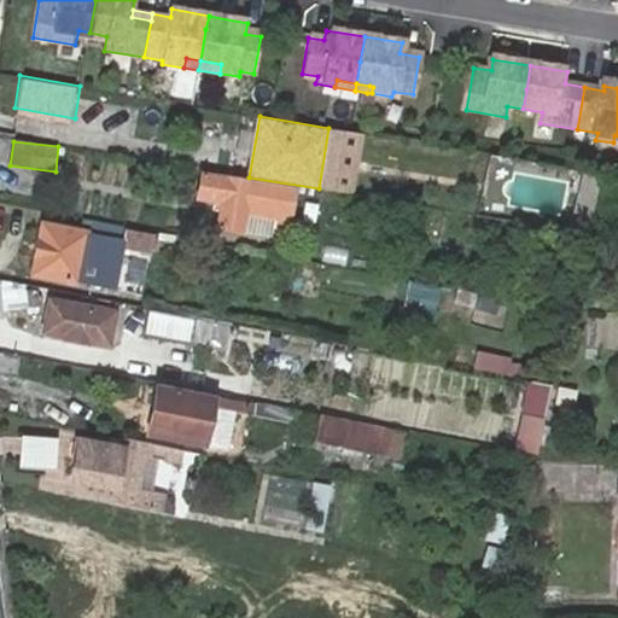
[(286,221),(292,187),(248,179),(246,184),(200,174),(196,199),(219,203),(214,229),(238,233),(242,213),(286,221)]
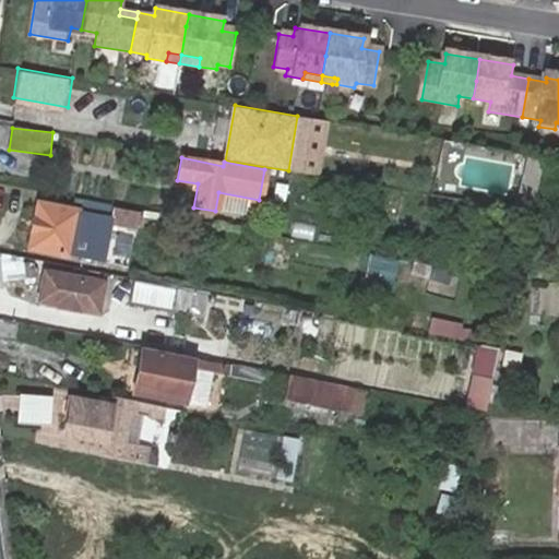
[(98,213),(37,202),(35,217),(32,217),(28,233),(33,234),(30,249),(67,254),(68,252),(82,256),(88,221),(96,223),(98,213)]
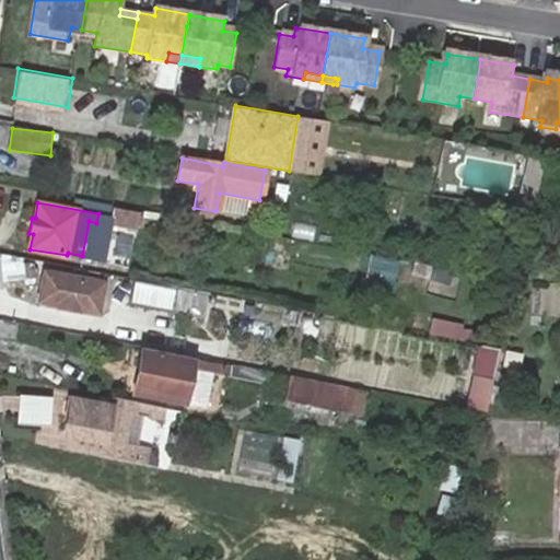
[(109,221),(135,226),(138,212),(112,207),(109,221)]
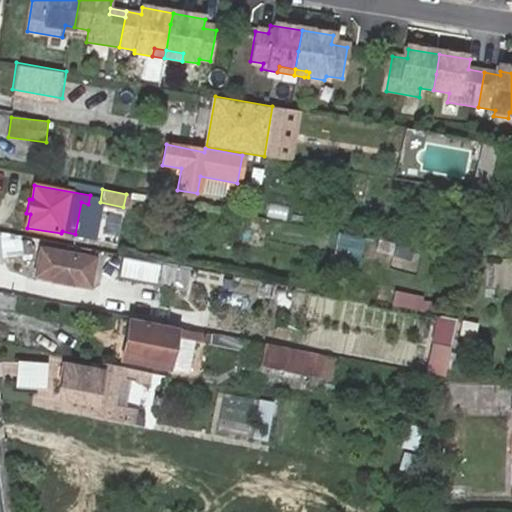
[(116,237),(120,214),(107,211),(102,234),(116,237)]
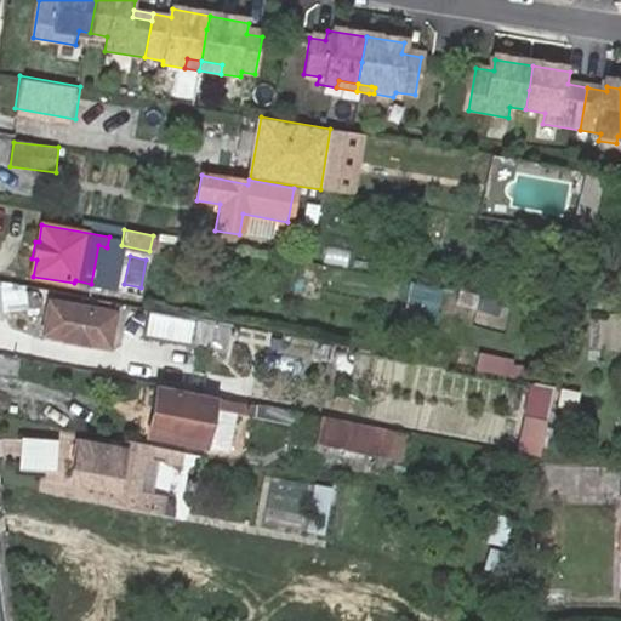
[(108,348),(114,318),(47,305),(43,335),(63,340),(62,343),(86,348),(87,343),(108,348)]
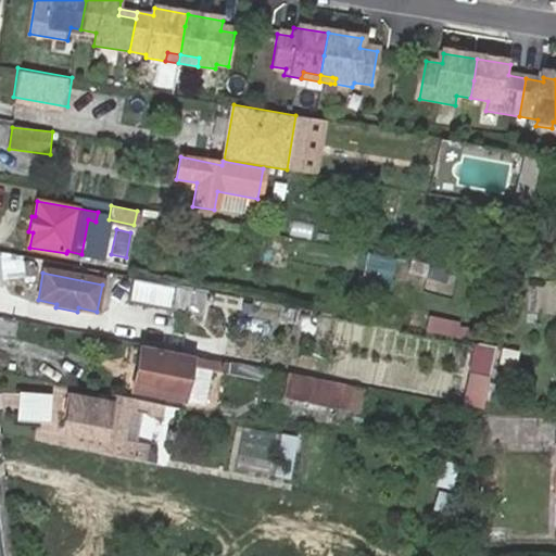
[(124,290),(126,281),(114,279),(111,297),(123,299),(124,290)]
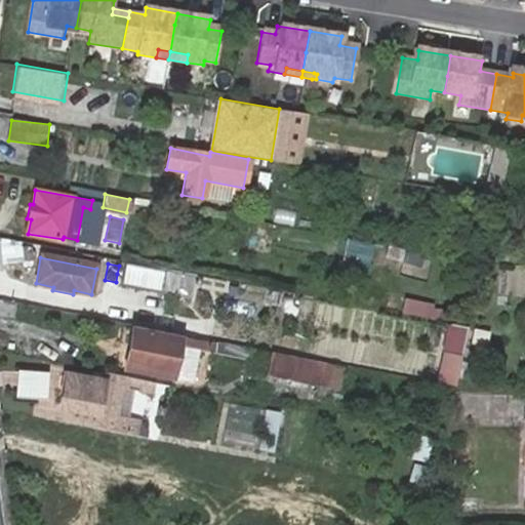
[(140,269),(119,266),(117,274),(116,282),(116,283),(136,287),(140,269)]
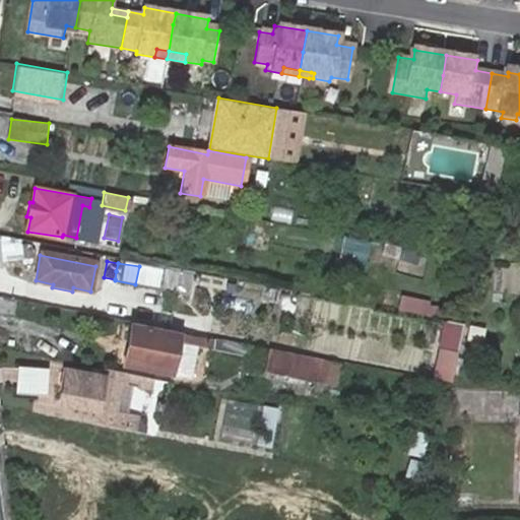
[(10,300),(0,298),(0,310),(8,312),(10,300)]
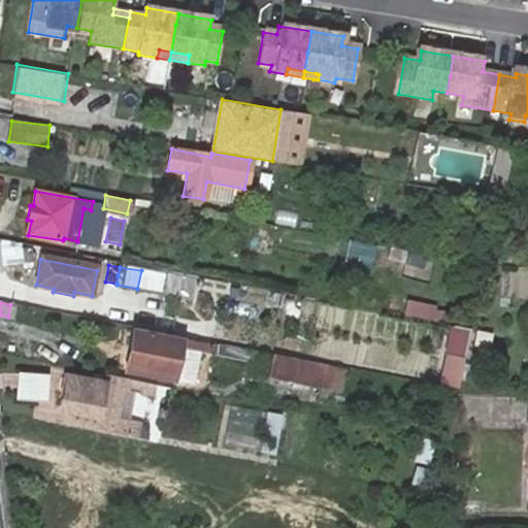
[(444,385),(464,387),(471,328),(452,326),(444,385)]
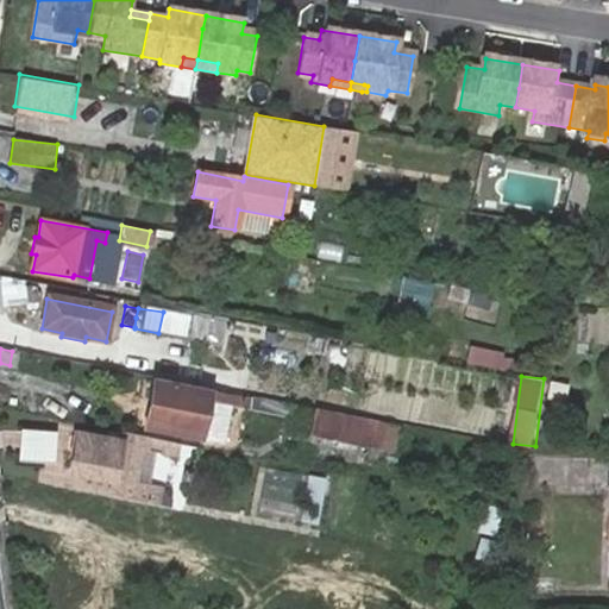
[(234,408),(236,399),(150,381),(140,427),(218,444),(225,406),(234,408)]
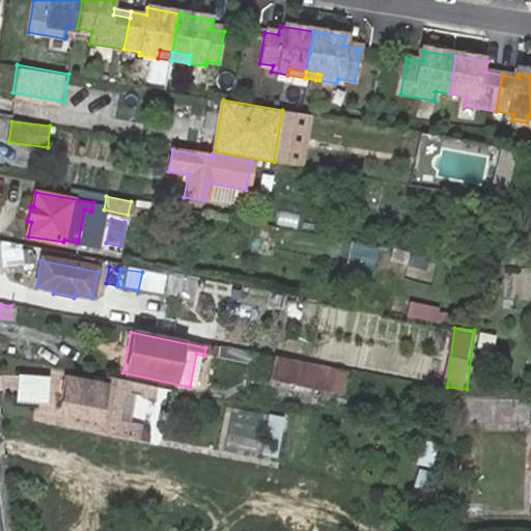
[(334,369),(275,357),(270,381),(329,392),(330,390),(333,370),(334,369)]
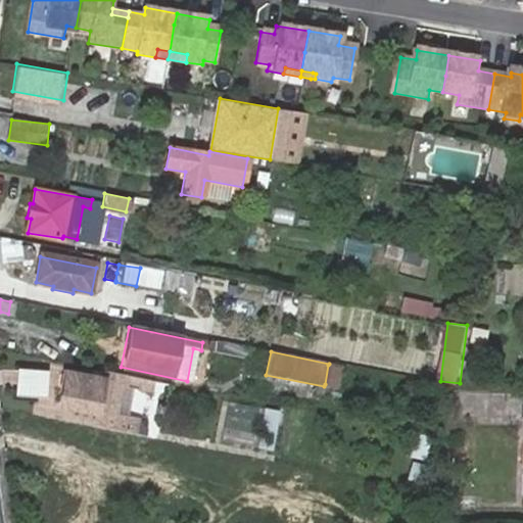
[(337,386),(341,367),(328,365),(325,384),(337,386)]
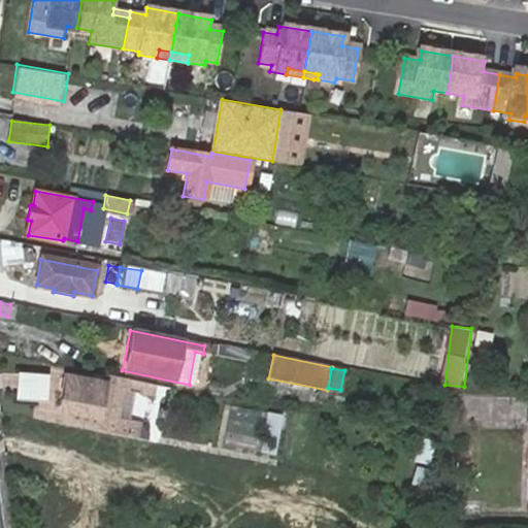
[(48,373),(17,370),(14,398),(46,401),(48,373)]
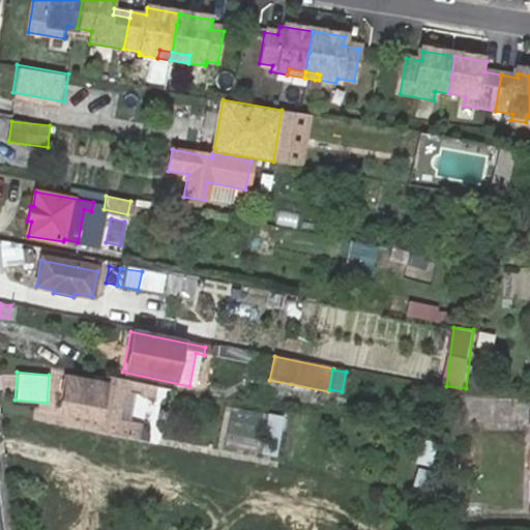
[(92,373),(91,382),(102,384),(104,376),(92,373)]
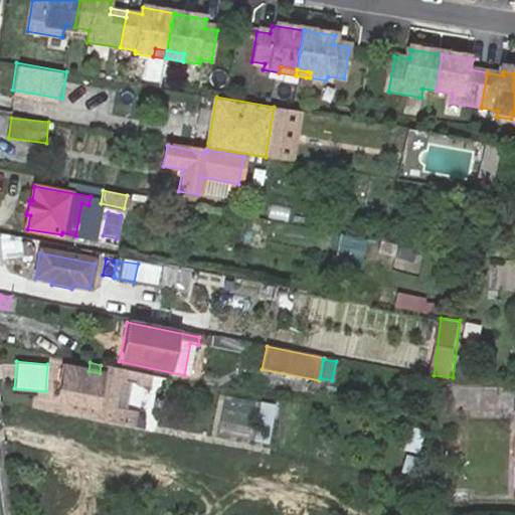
[(100,373),(89,371),(65,366),(59,398),(95,405),(93,416),(140,426),(150,375),(101,365),(100,373)]
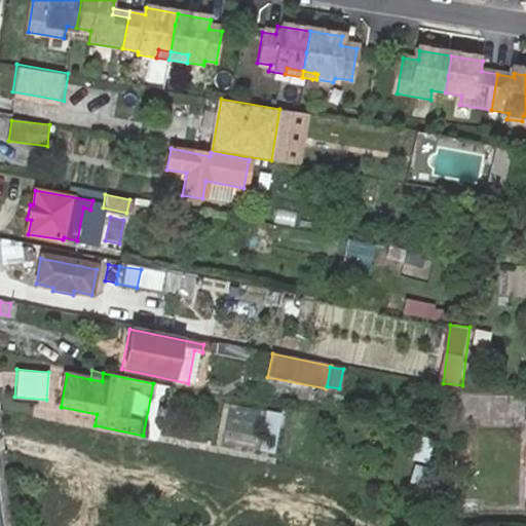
[(280,412),(266,410),(259,449),(273,451),(280,412)]
